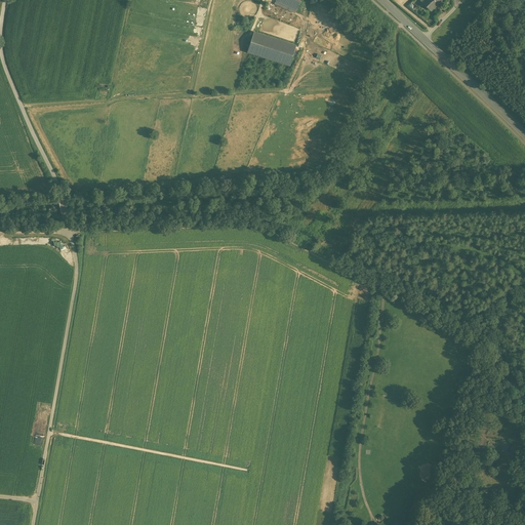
[(297,9),(276,0),(275,3),(296,13),(297,9)]
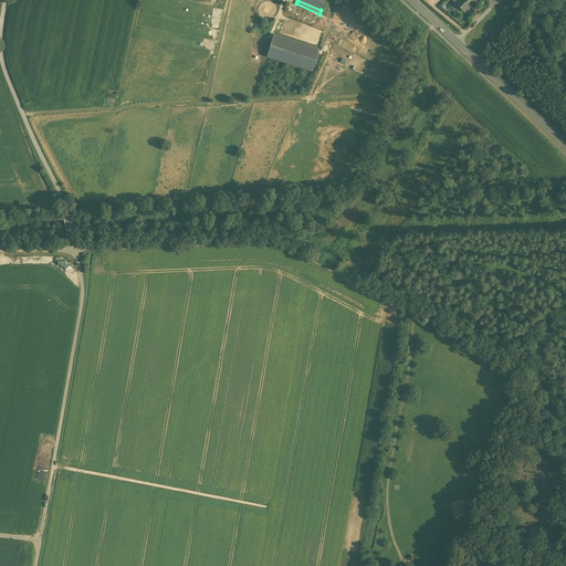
[(325,0),(297,0),(321,10),(325,0)]
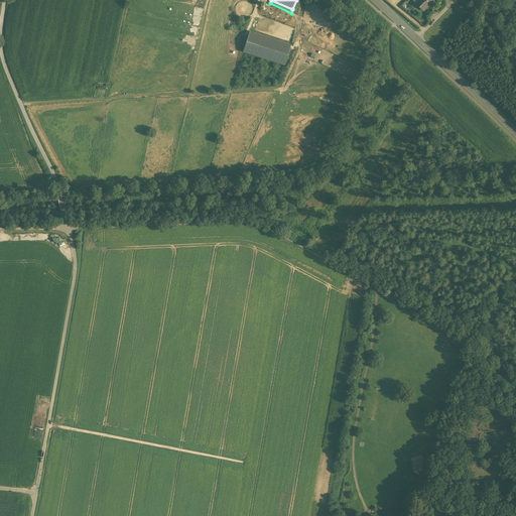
[(418,0),(416,3),(423,10),(424,9),(423,9),(429,3),(430,4),(433,0),(418,0)]
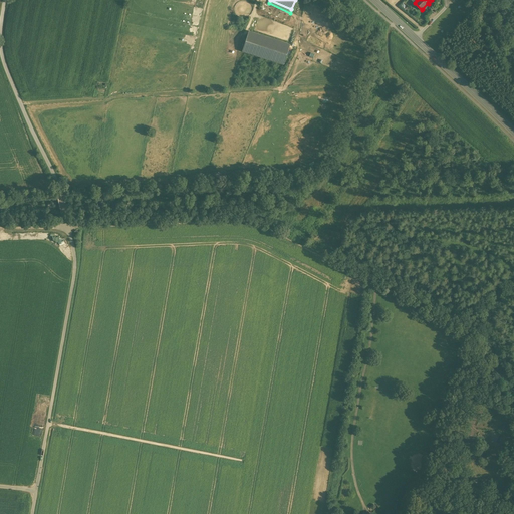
[(290,13),(269,3),(269,5),(289,14),(290,13)]
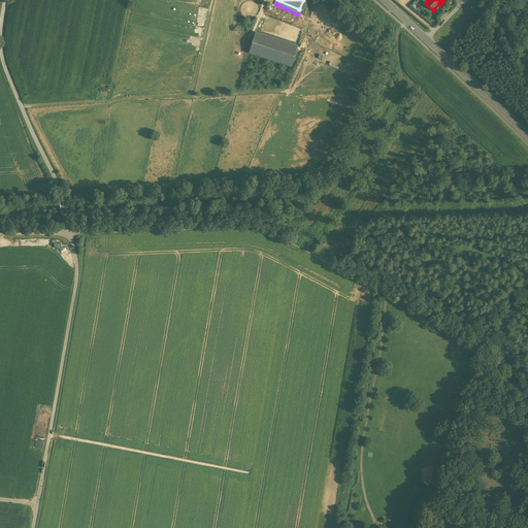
[(298,45),(256,32),(249,54),(292,67),(298,45)]
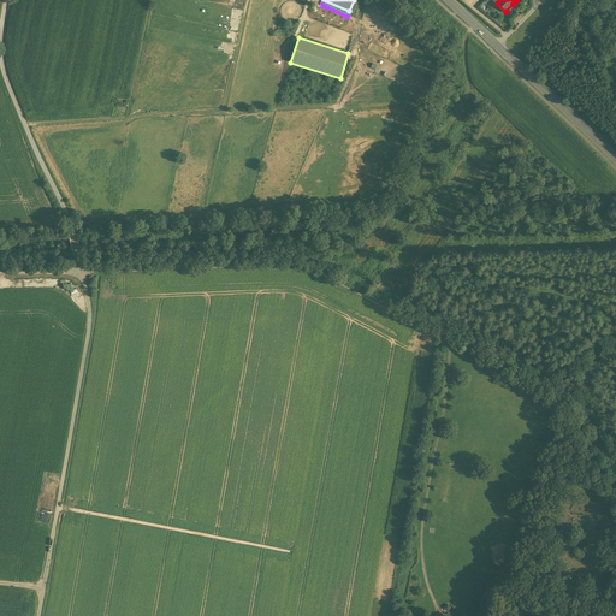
[(610,523),(604,520),(599,527),(605,531),(610,523)]
